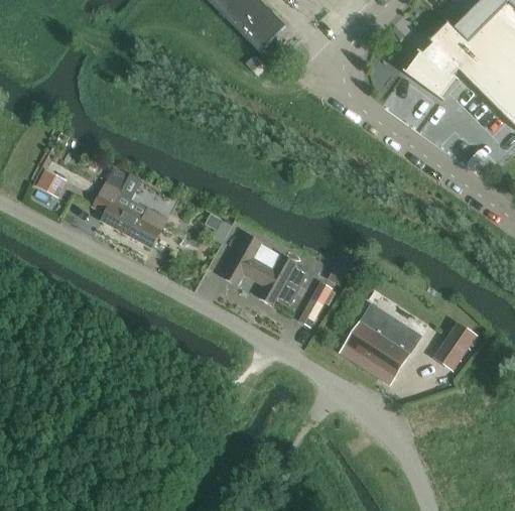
[(285,25),(272,11),(260,0),(209,0),(260,50),(285,25)]
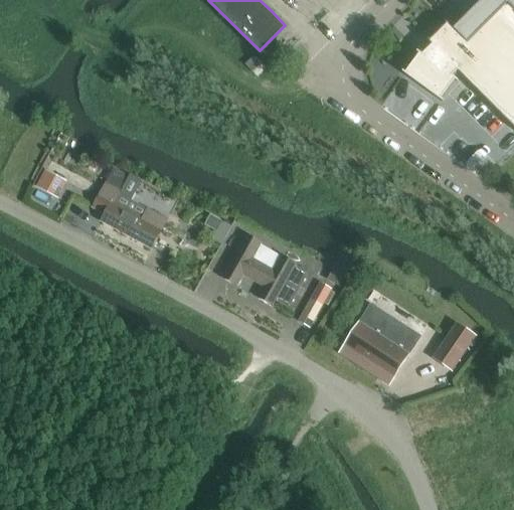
[(418,50),(418,51),(418,52),(405,71),(404,70),(403,71),(441,99),(442,98),(441,97),(455,78),(456,78),(457,77),(452,74),(458,68),(513,125),(513,8),(507,2),(467,41),(446,20),(445,21),(446,22),(430,39),(429,38),(427,38),(432,43),(421,52),(418,50)]
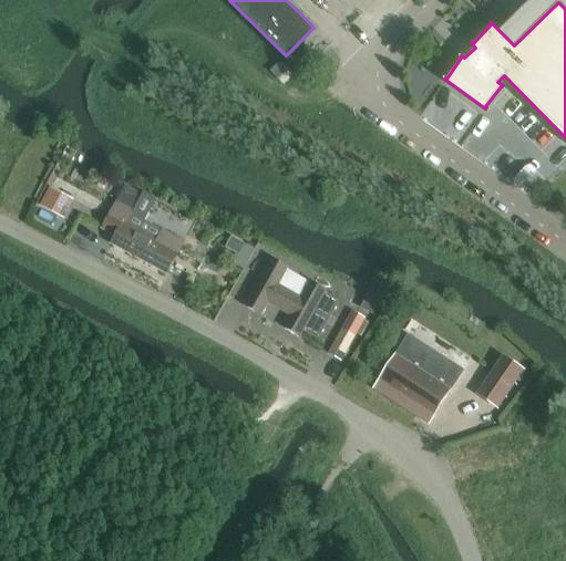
[(278,76),(279,75),(286,68),(278,60),(270,68),(278,76)]
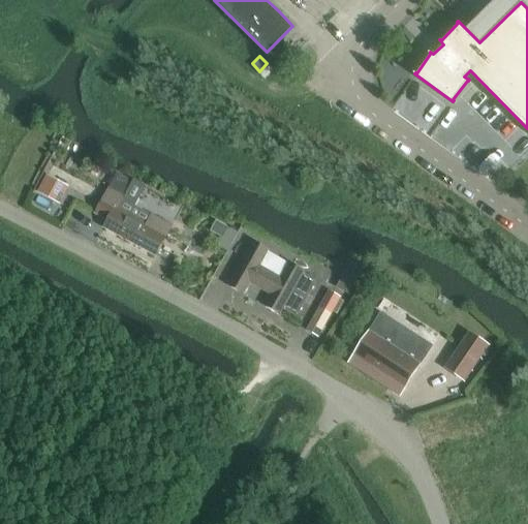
[(47,173),(37,189),(49,195),(58,179),(54,176),(47,173)]
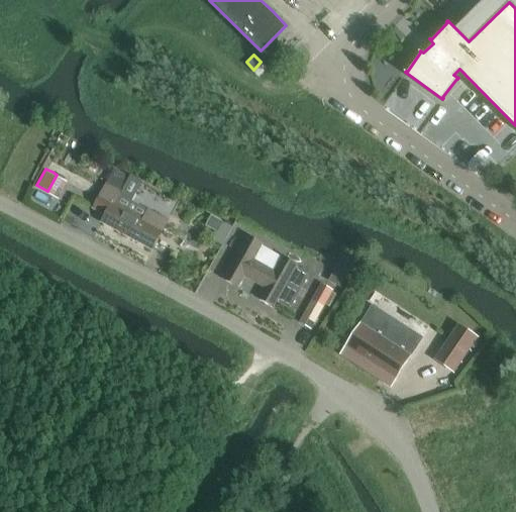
[(119,189),(106,182),(93,206),(105,212),(101,220),(151,247),(162,229),(161,229),(167,218),(147,208),(143,216),(113,200),(119,189)]
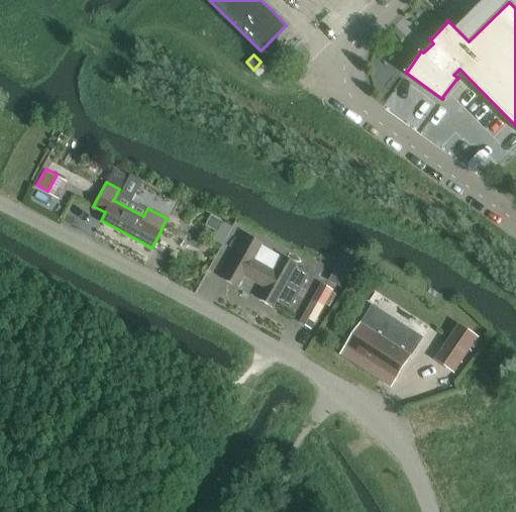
[(210,213),(205,222),(216,229),(211,237),(221,242),(231,225),(221,219),(210,213)]
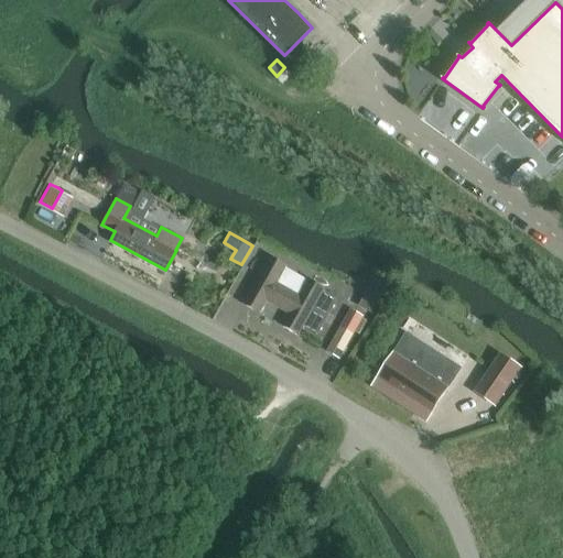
[(259,309),(266,297),(289,310),(282,323),(298,331),(324,285),(309,276),(307,279),(284,265),(285,263),(270,254),(244,301),(259,309)]
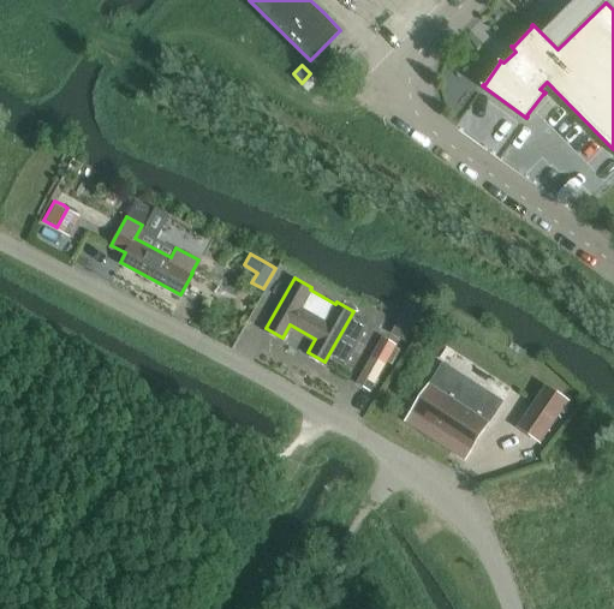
[(406,302),(389,330),(403,339),(421,309),(406,302)]
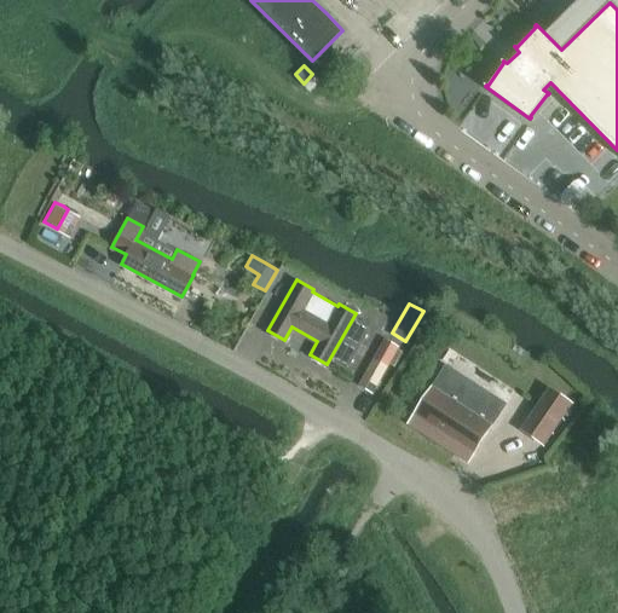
[(397,346),(383,339),(358,382),(373,391),(397,346)]
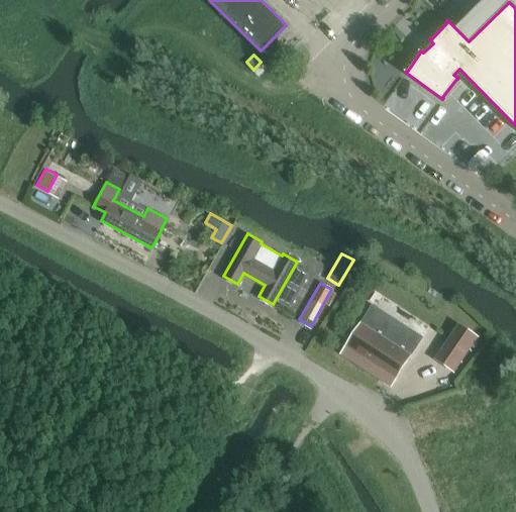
[(372,306),(349,339),(398,371),(419,337),(372,306)]
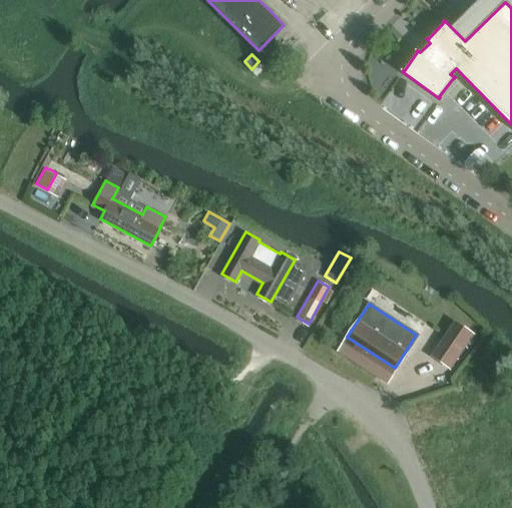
[(455,320),(432,354),(449,366),(472,333),(455,320)]
